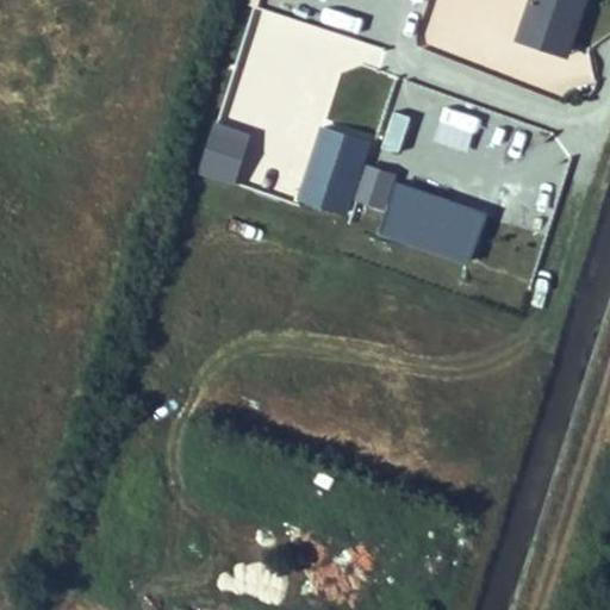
[(431,0),(419,44),(473,60),(483,25),(511,33),(520,0),(431,0)]
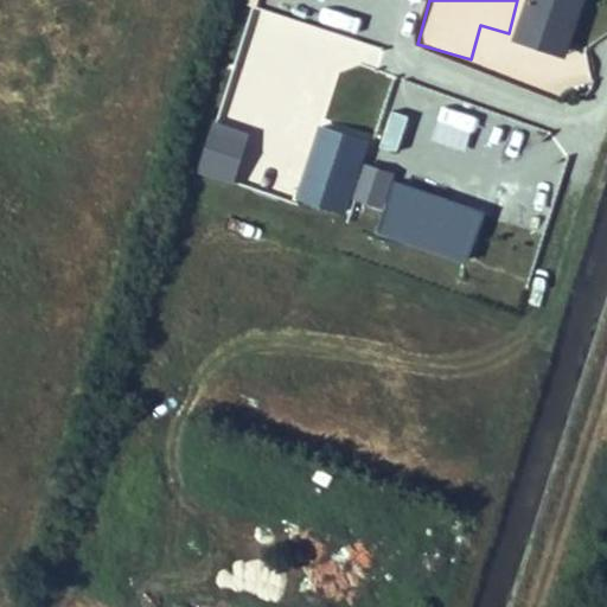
[(566,59),(585,0),(524,0),(511,42),(566,59)]
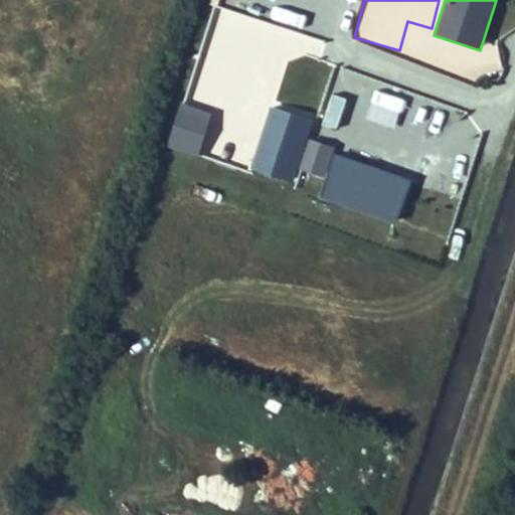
[(321,60),(327,40),(221,8),(200,76),(224,83),(225,81),(276,97),(290,50),(321,60)]
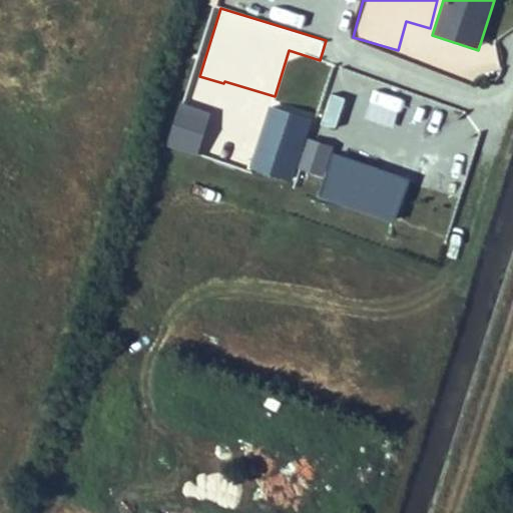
[(179,101),(162,146),(196,158),(213,113),(179,101)]
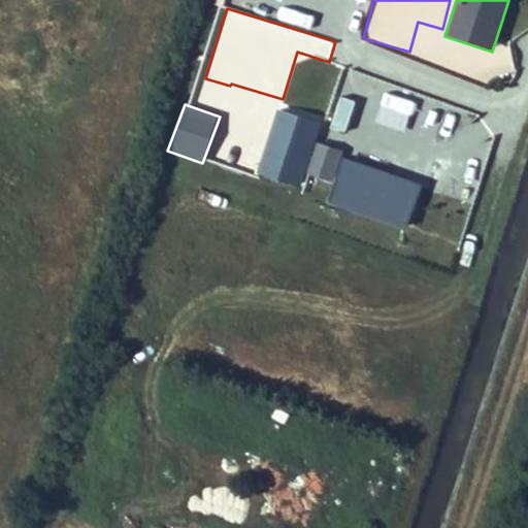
[(308,176),(337,180),(341,147),(312,143),(308,176)]
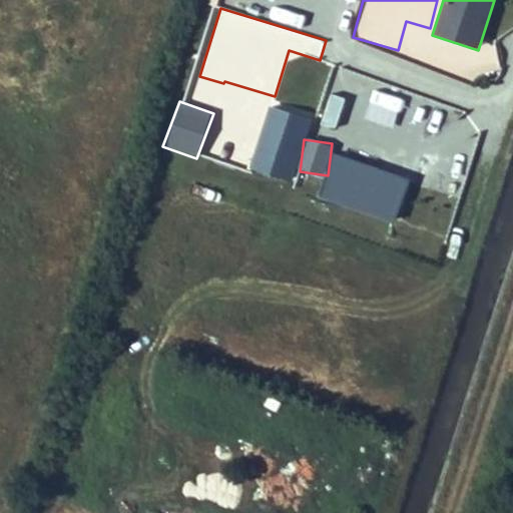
[(319,201),(378,219),(386,195),(392,174),(335,157),(328,181),(325,180),(319,201)]
